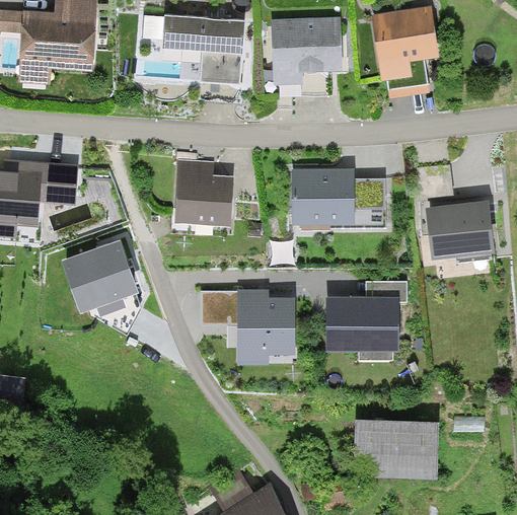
[(46,63),(87,63),(86,0),(54,0),(54,14),(19,14),(20,31),(20,80),(46,80),(46,63)]
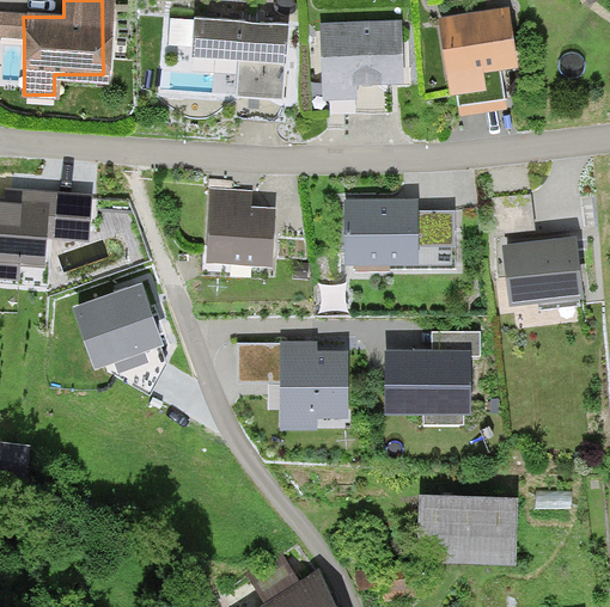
[(504,16),(439,25),(450,92),(479,87),(476,66),(511,60),(504,16)]
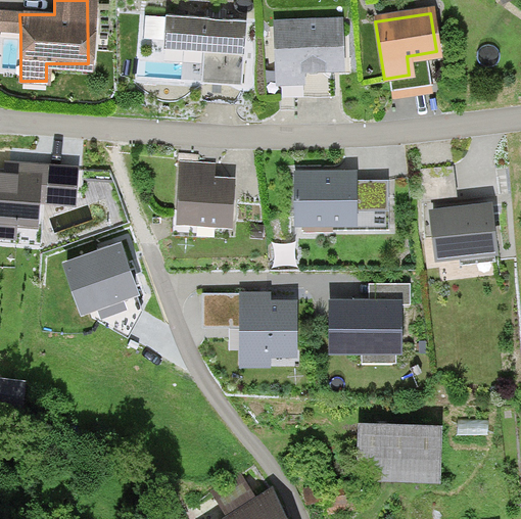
[(0,32),(20,32),(19,14),(0,14),(0,32)]
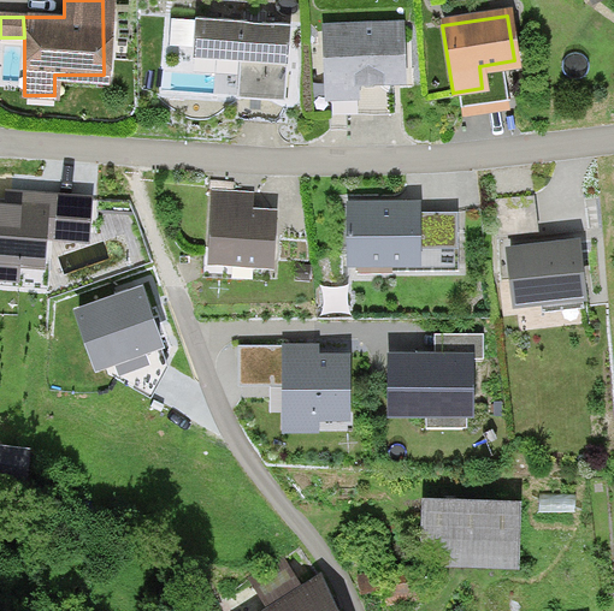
[(284,22),(192,17),(189,53),(240,57),(237,95),(281,98),(284,22)]
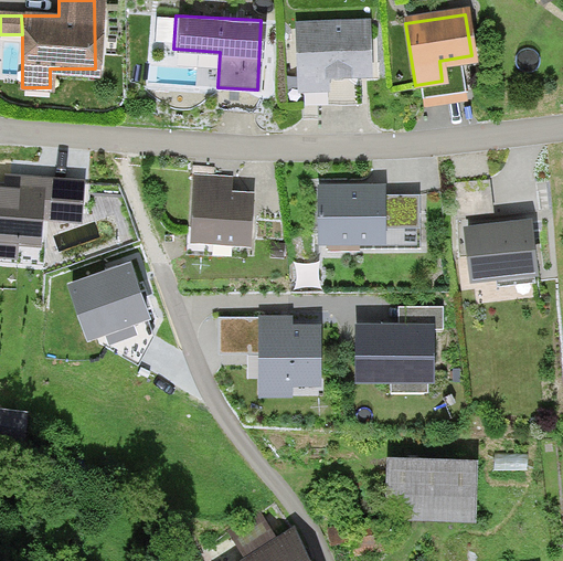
[(361,25),(295,28),(297,87),(327,86),(327,72),(362,71),(361,25)]
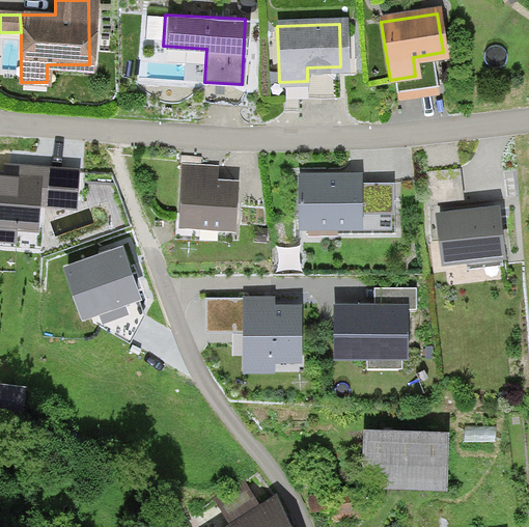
[(0,165),(0,237),(24,238),(24,223),(47,223),(47,203),(87,204),(87,167),(0,165)]
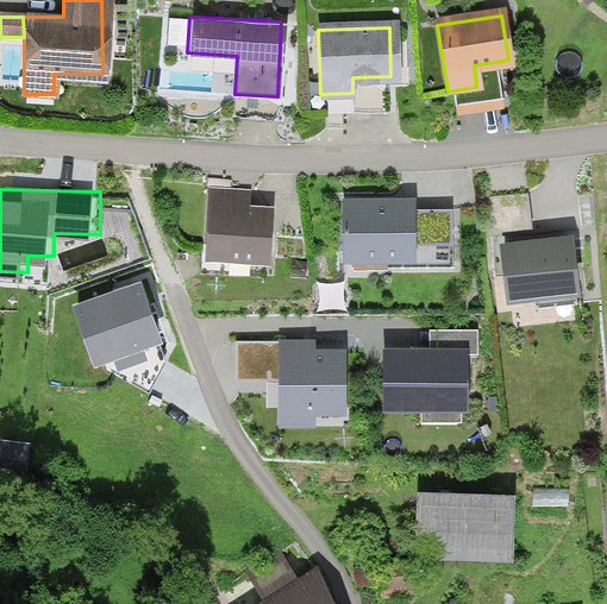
[(412,207),(345,207),(346,262),(412,262),(412,207)]
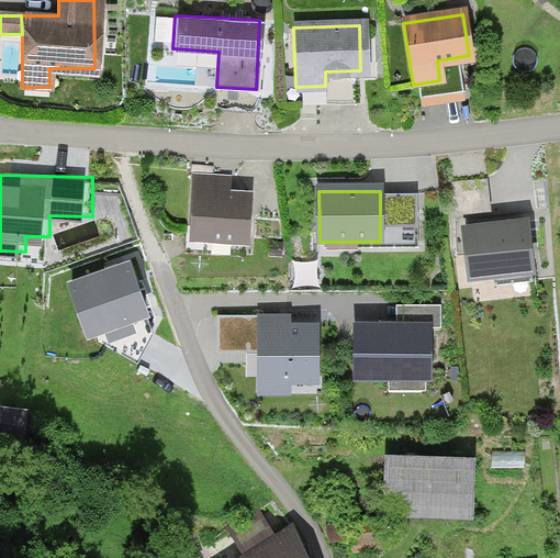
[(243,237),(246,199),(194,196),(192,233),(243,237)]
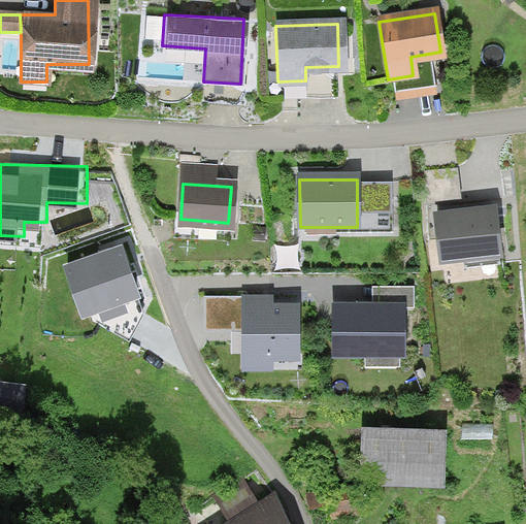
[(496,205),(433,210),(438,263),(501,257),(496,205)]
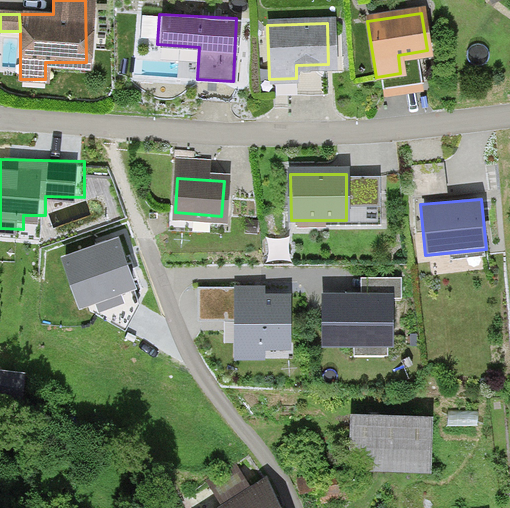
[(105,309),(147,296),(127,233),(68,251),(84,302),(101,297),(105,309)]
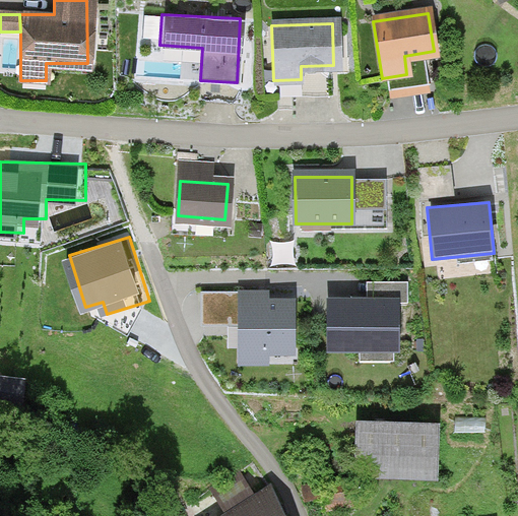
[(283,353),(284,300),(218,299),(217,322),(235,323),(235,352),(283,353)]
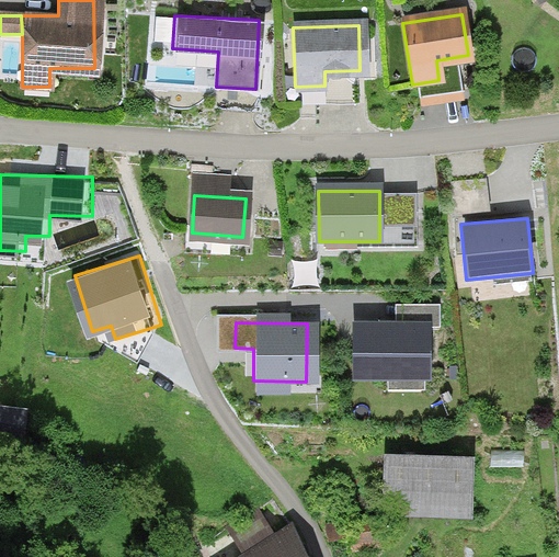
[(425,378),(425,329),(358,329),(358,378),(425,378)]
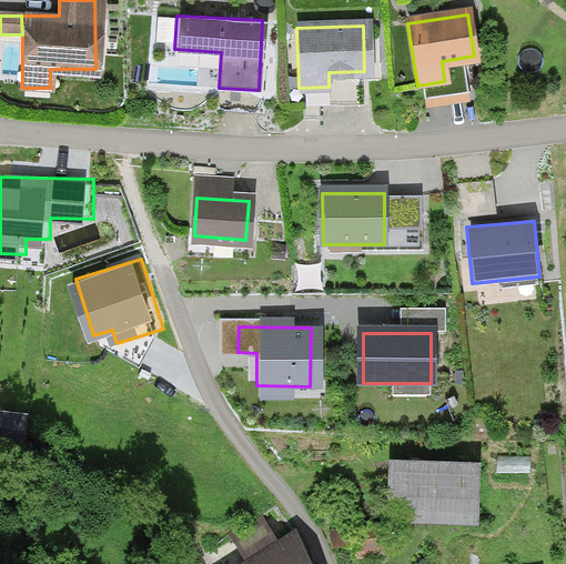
[(475,461),(390,459),(387,514),(473,516),(475,461)]
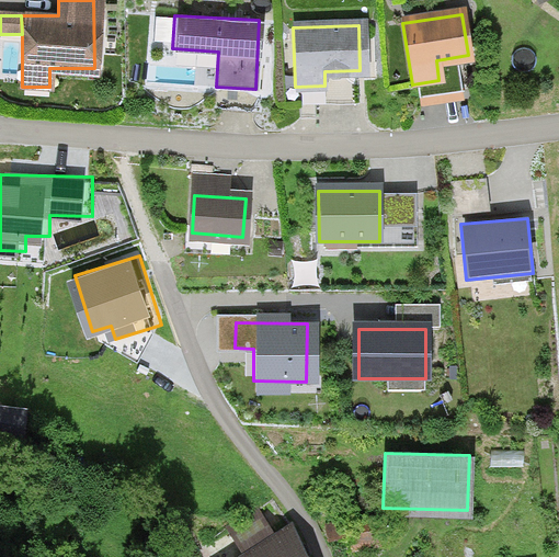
[(250,556),(276,541),(266,525),(235,544),(242,556),(250,556)]
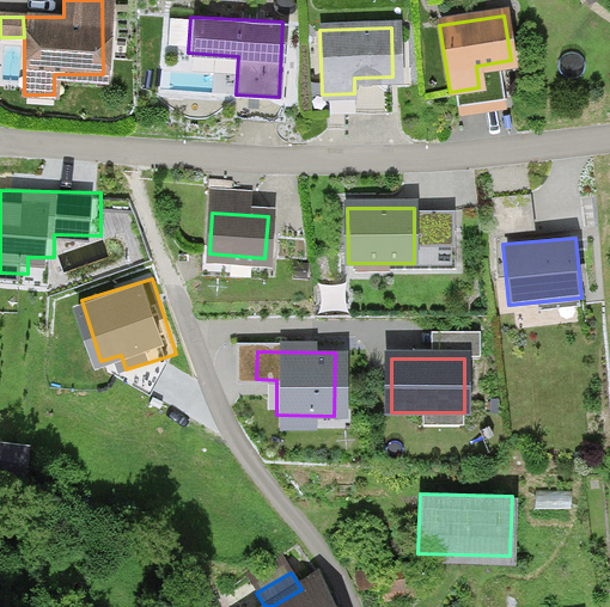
[(331,606),(316,581),(302,589),(273,606),(331,606)]
